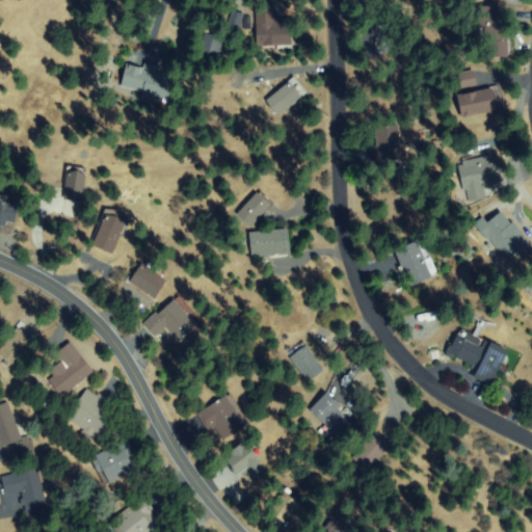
[(496,7),(512,51),(495,57),(478,14),(496,7)]
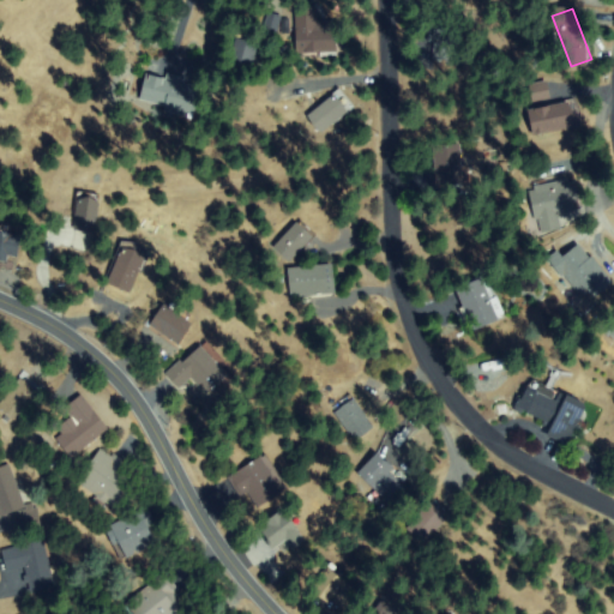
[(317,24),(333,22),(337,49),(296,54),(293,14),(315,12),(317,24)]
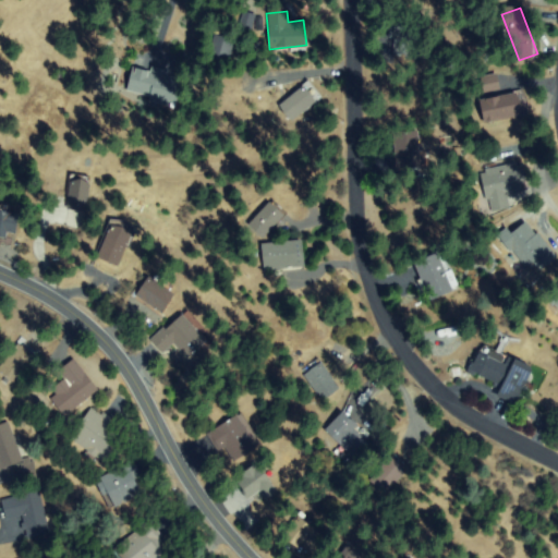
[(240,32),(243,14),(254,16),(251,34),(240,32)]
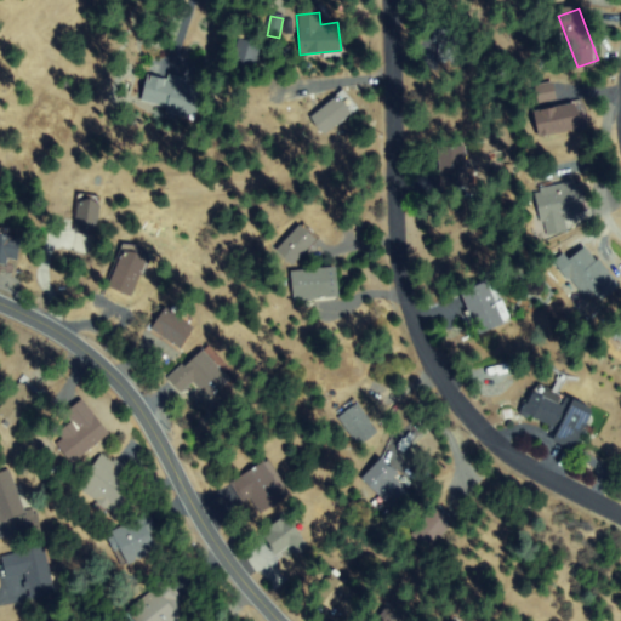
[(442,36),(455,38),(456,22),(469,22),(469,28),(463,27),(461,61),(439,58),(442,36)]
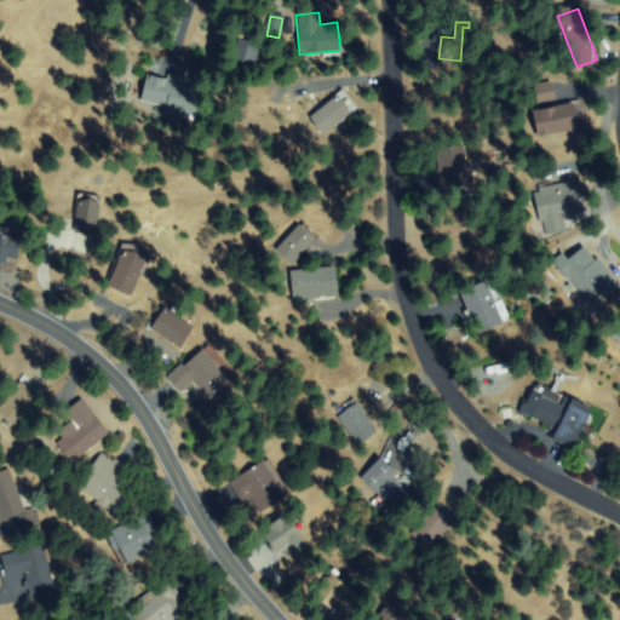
[(260,46),(253,70),(231,63),(240,39),(260,46)]
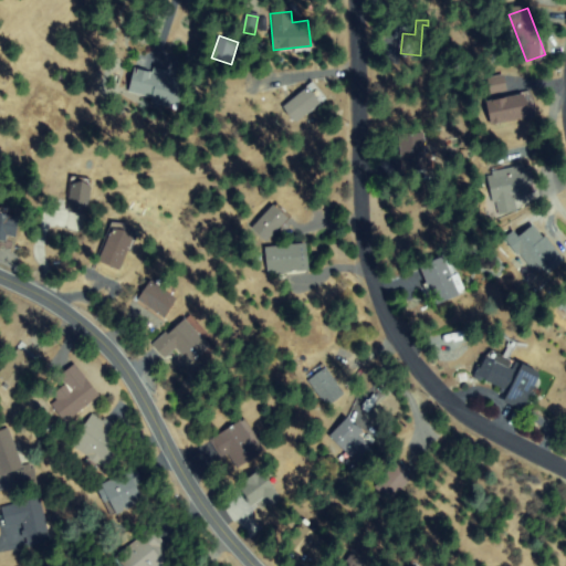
[(157,70),(186,83),(174,108),(129,90),(138,71),(154,77),(157,70)]
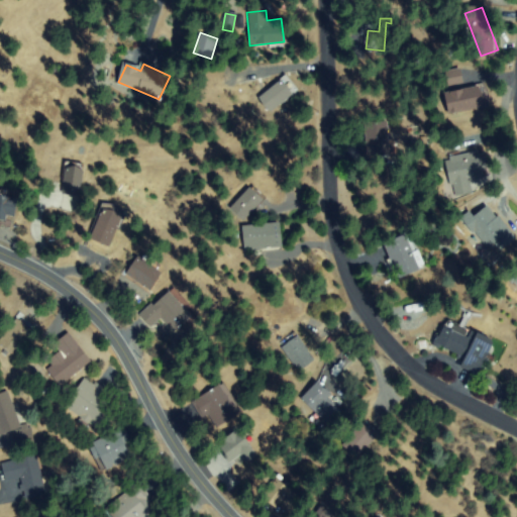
[(449,86),(446,73),(458,70),(461,83),(449,86)]
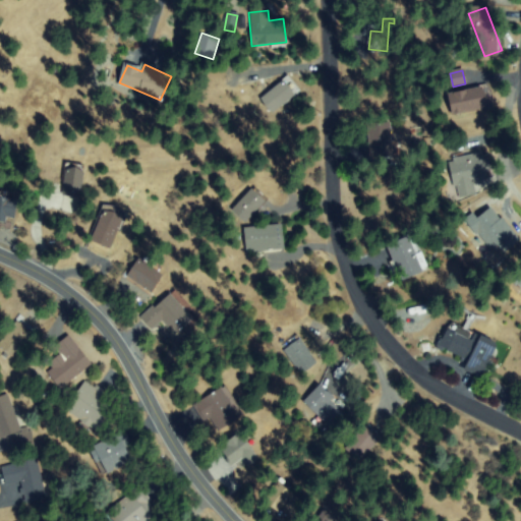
[(264,100),(289,76),(300,90),(275,113),(264,100)]
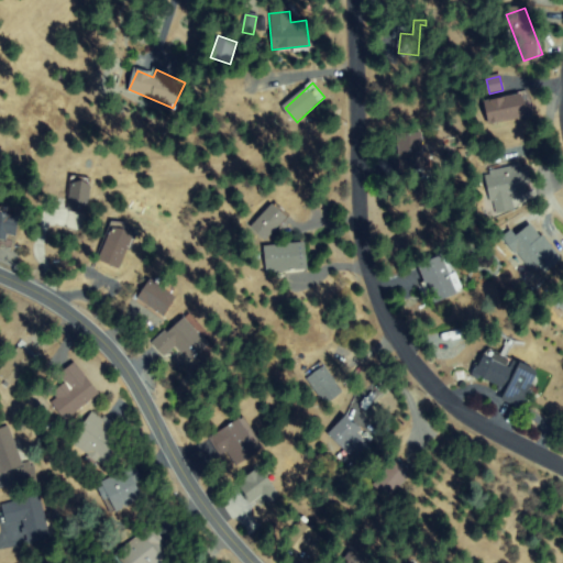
[(488,125),(485,113),(492,112),(488,102),(521,94),(528,116),(488,125)]
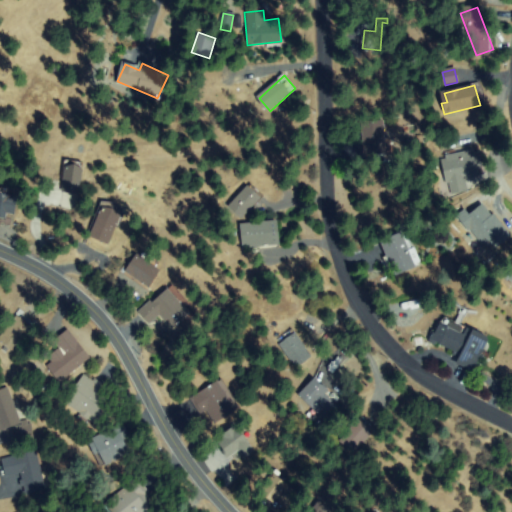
[(384,154),(366,155),(365,121),(384,120),(384,154)]
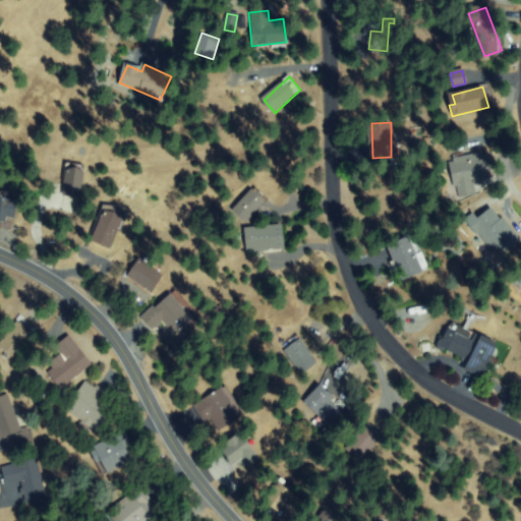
[(472,181),(475,192),(461,197),(450,164),(483,153),(490,174),(472,181)]
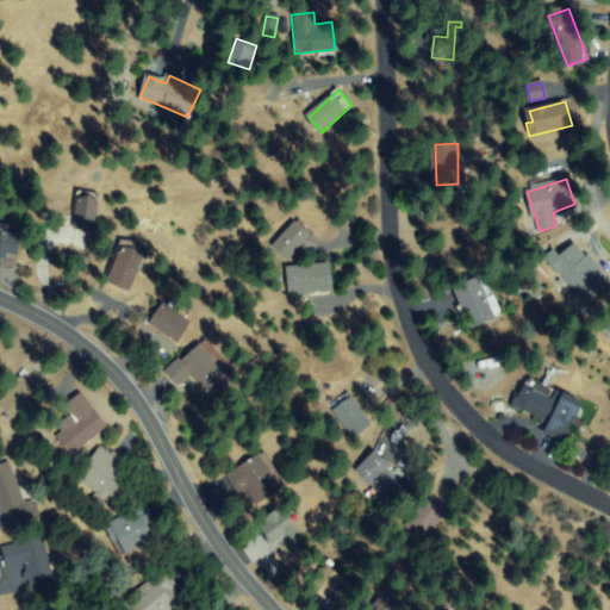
[(95,230),(75,230),(74,203),(95,203),(95,230)]
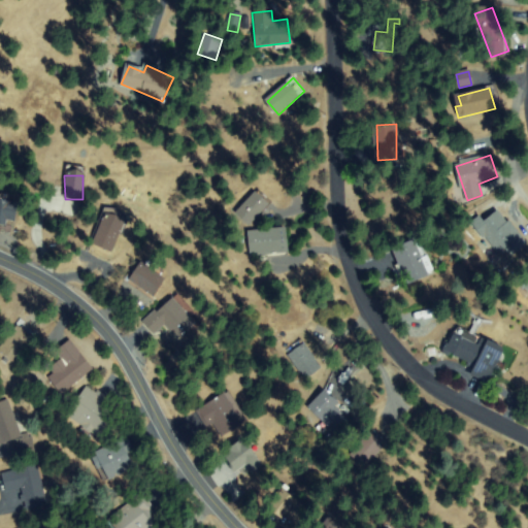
[(258,191),(271,204),(251,225),(236,211),(258,191)]
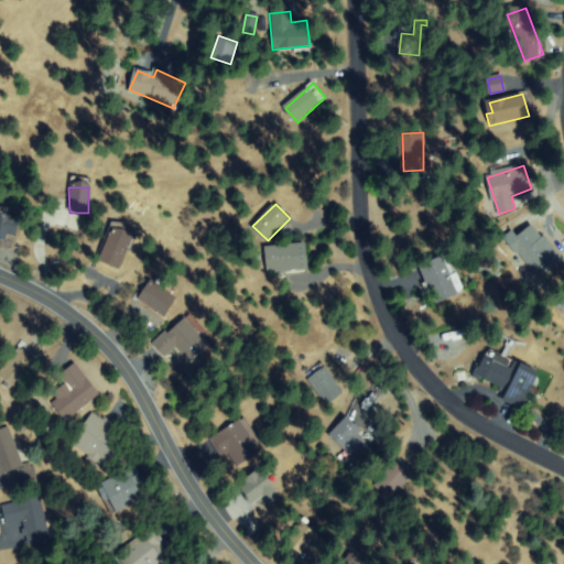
[(17,216),(15,235),(7,234),(7,238),(0,237),(0,207),(8,208),(8,216),(17,216)]
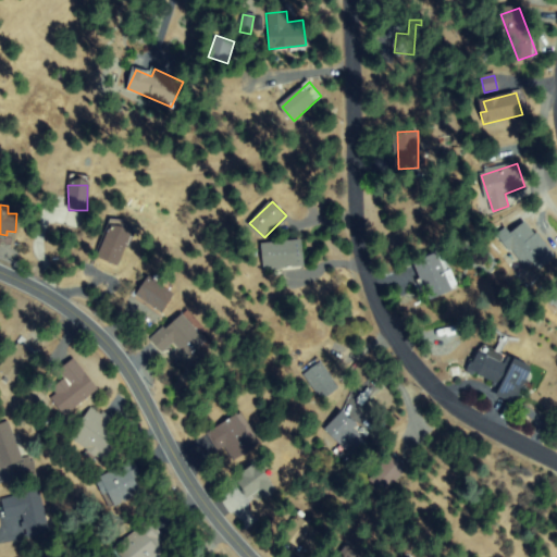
[(113,219),(135,229),(118,265),(96,256),(113,219)]
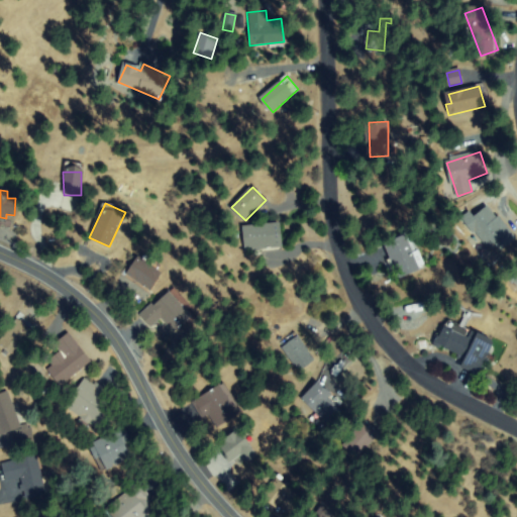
[(462,218),(469,212),(475,218),(487,207),(515,237),(503,249),(495,241),(490,246),(462,218)]
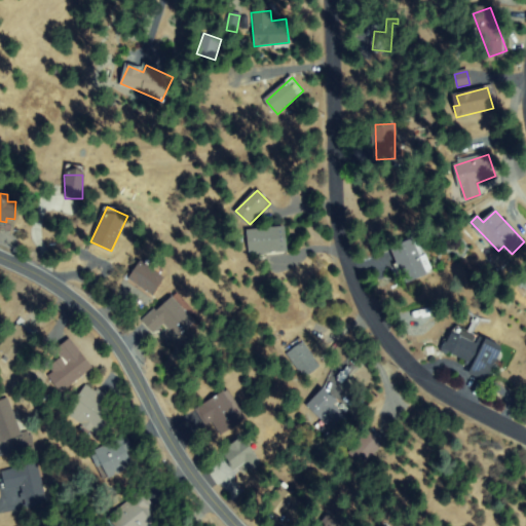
[(249,254),(249,230),(284,230),(284,254),(249,254)]
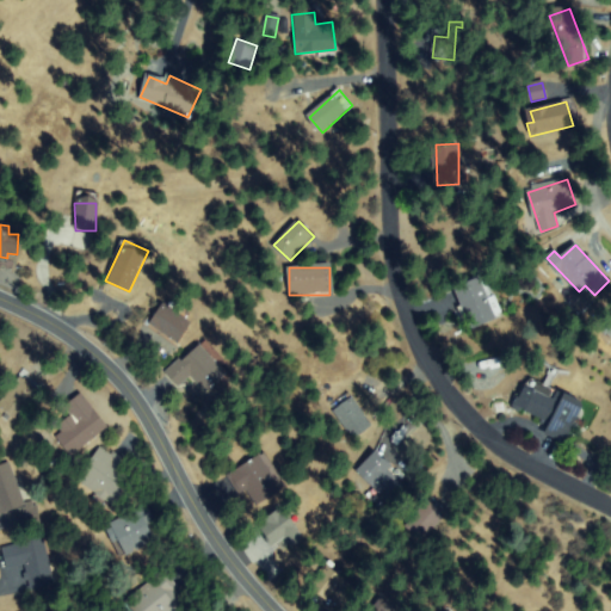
[(474,328),(455,291),(480,277),(500,314),(474,328)]
